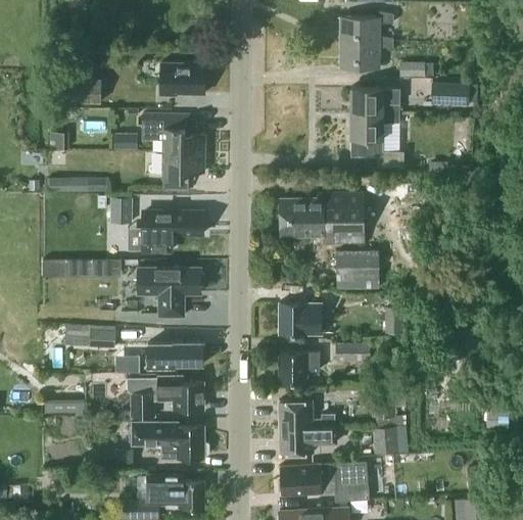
[(340,17),(340,43),(380,43),(380,36),(381,25),(394,25),(394,15),(379,11),(379,18),(340,17)]
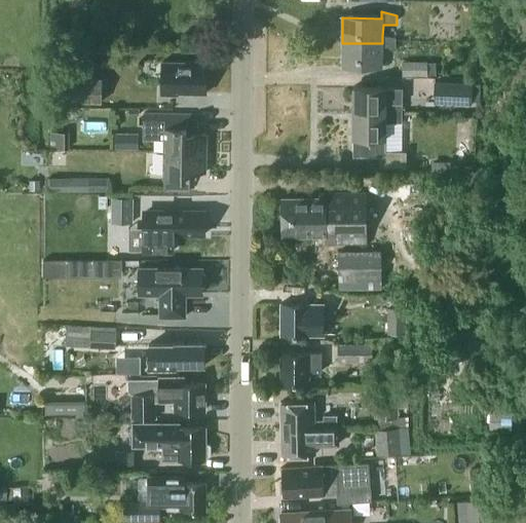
[(396,39),(382,36),(382,43),(342,43),(342,69),(382,69),(382,47),(396,47),(396,39)]
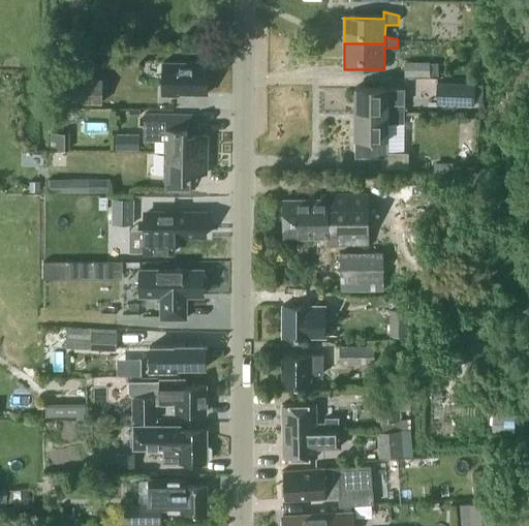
[(405,79),(430,78),(438,78),(438,63),(404,63),(405,79)]
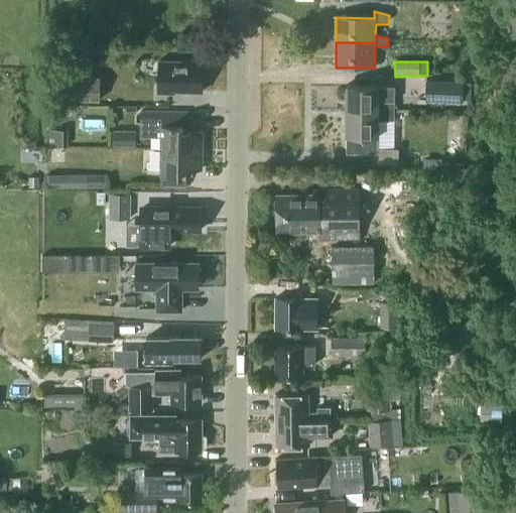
[(203,93),(203,62),(159,62),(159,95),(174,95),(174,93),(203,93)]
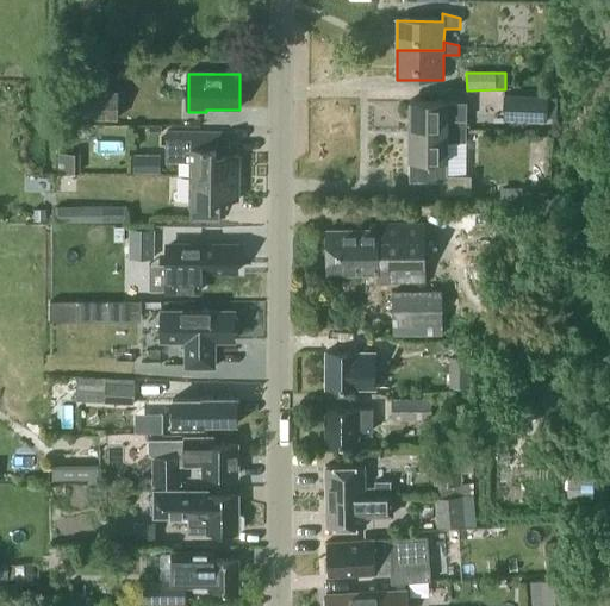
[(119,92),(82,91),(81,119),(118,120),(119,92)]
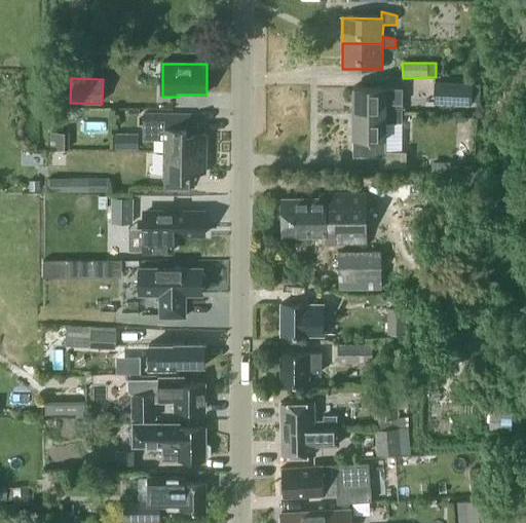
[(473,83),(434,83),(433,105),(472,106),(473,83)]
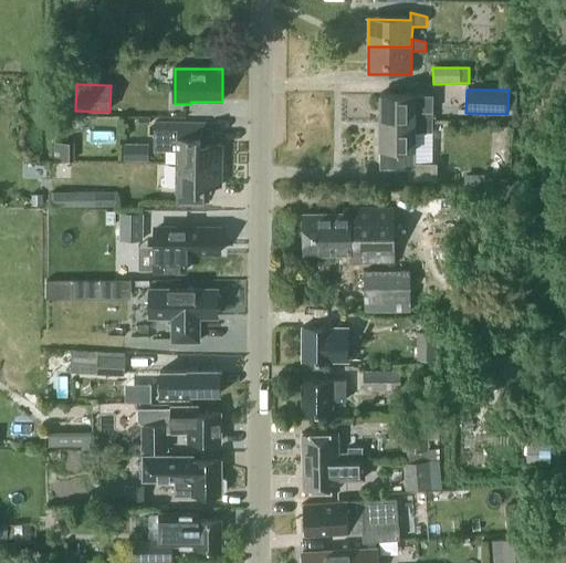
[(380,123),(432,123),(432,96),(380,96),(380,123)]
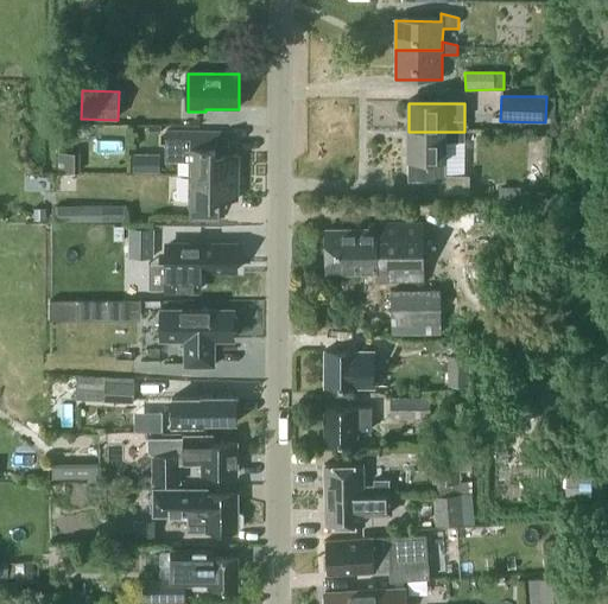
[(464,132),(409,132),(409,161),(409,182),(439,182),(439,195),(469,195),(469,177),(445,177),(445,163),(445,144),(464,144),(464,132)]
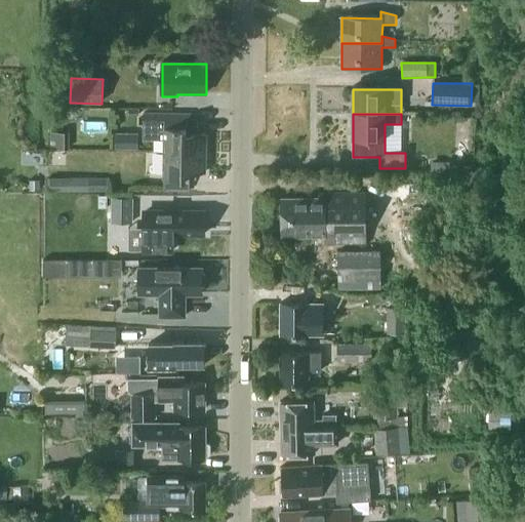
[(206,154),(206,134),(191,134),(191,116),(144,115),(143,141),(164,142),(164,153),(206,154)]
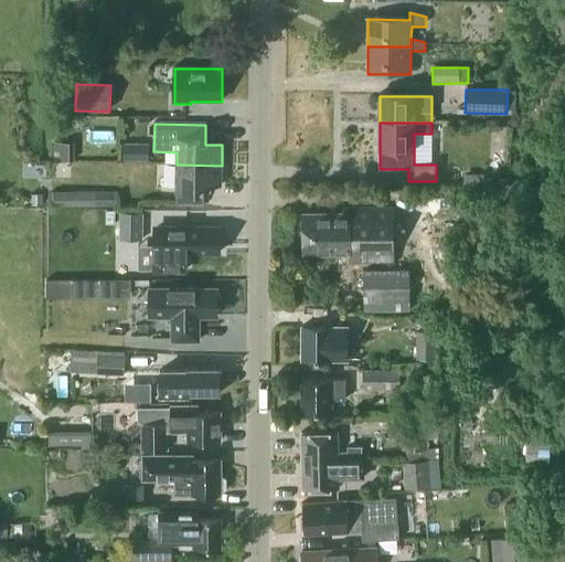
[(54,144),(54,161),(74,161),(74,142),(54,144)]
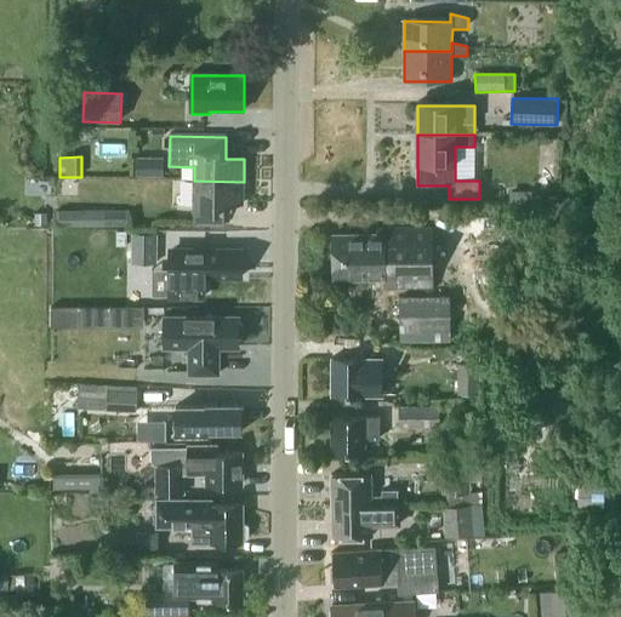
[(137,158),(137,177),(164,178),(164,159),(137,158)]
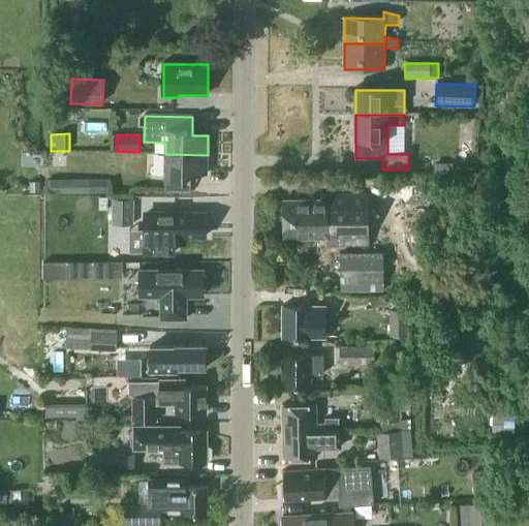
[(208,155),(165,154),(164,193),(191,193),(191,175),(207,175),(208,155)]
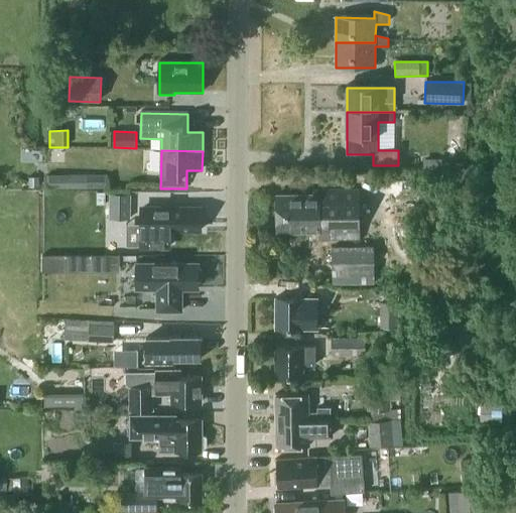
[(108,177),(54,176),(53,188),(87,189),(108,189),(108,177)]
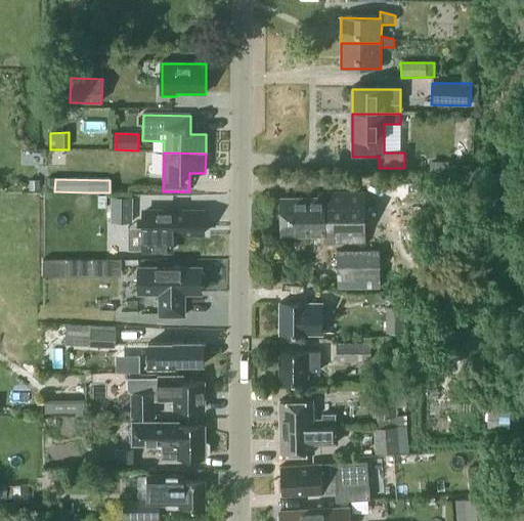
[(39,188),(27,188),(27,200),(38,200),(39,188)]
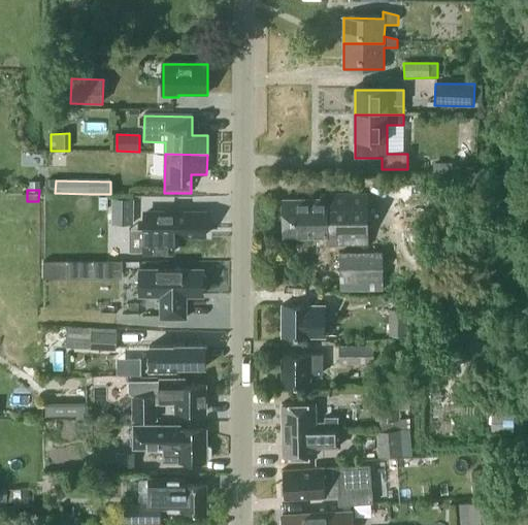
[(327,245),(367,244),(366,195),(322,196),(322,201),(284,202),(284,212),(285,212),(285,227),(284,227),(284,237),(327,237),(327,245)]
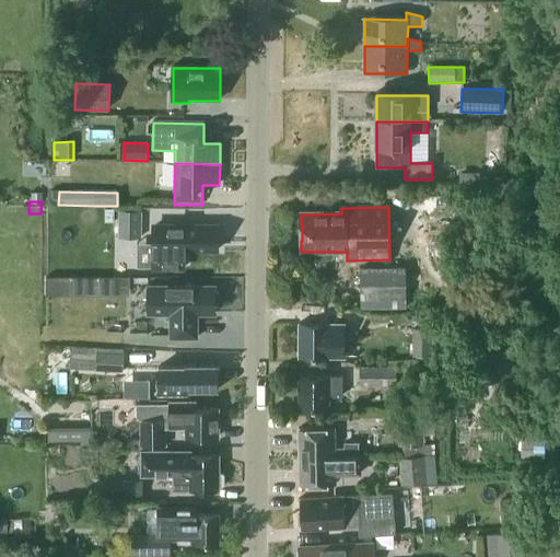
[(142,212),(118,212),(118,239),(141,239),(142,212)]
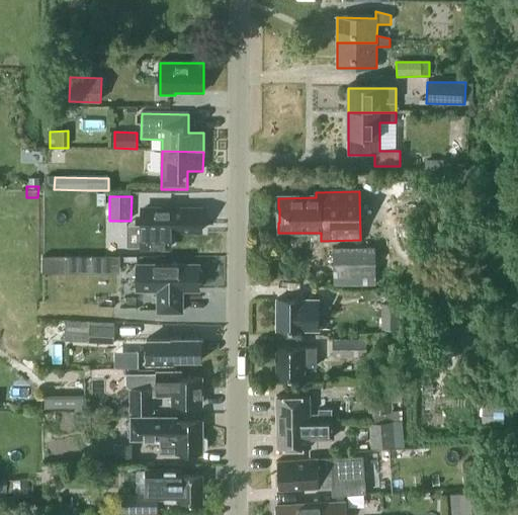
[(202,232),(202,209),(170,209),(170,211),(140,211),(140,247),(169,247),(169,231),(202,232)]
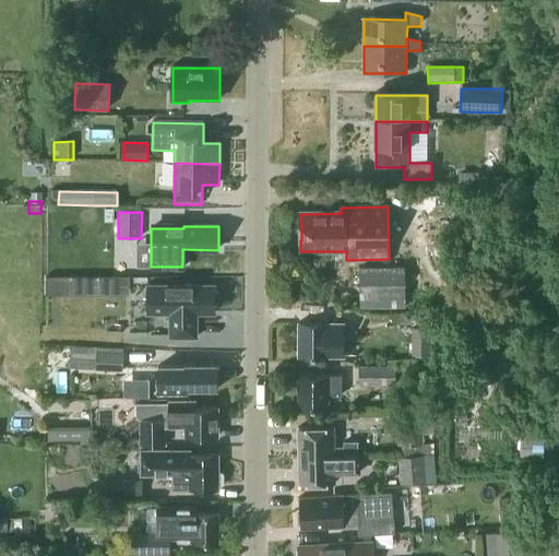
[(405,308),(405,269),(359,269),(360,309),(405,308)]
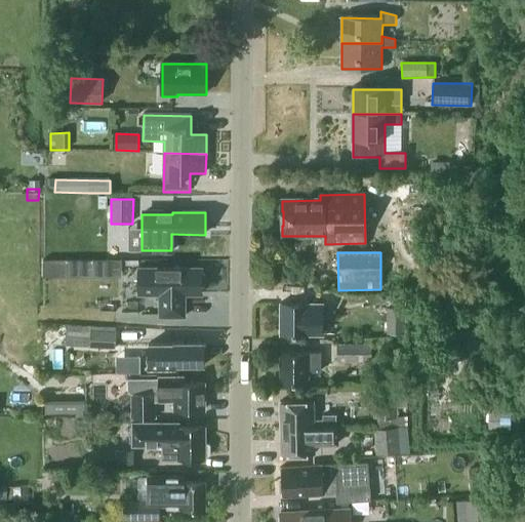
[(93,258),(93,277),(123,277),(123,258),(93,258)]
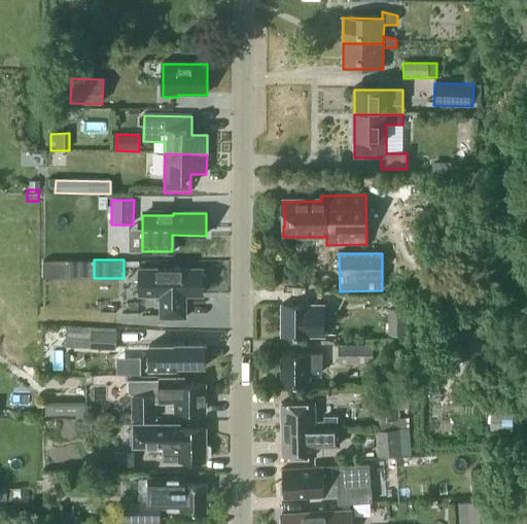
[(185,319),(185,295),(197,295),(197,290),(202,290),(202,286),(205,284),(205,276),(202,274),(202,270),(185,271),(185,270),(138,270),(138,297),(160,297),(160,319),(185,319)]
